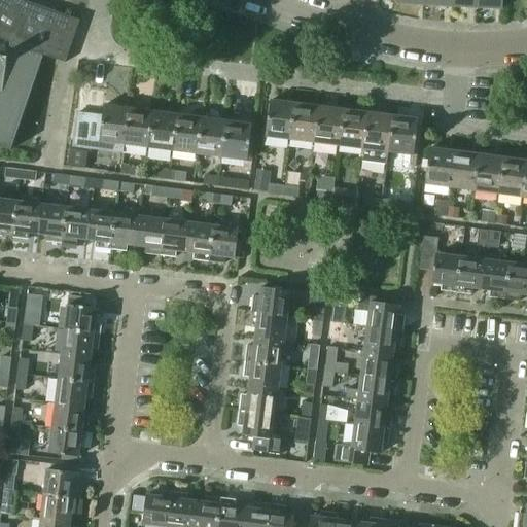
[(0,0),(0,148),(12,150),(44,56),(67,64),(81,22),(36,4),(27,0),(0,0)]
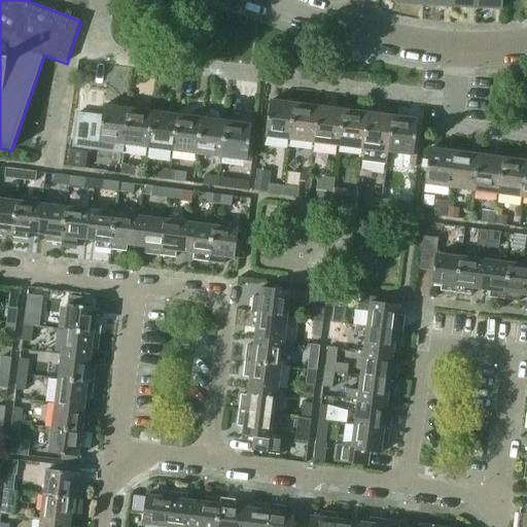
[(501,0),(476,0),(476,7),(501,9),(501,0)]
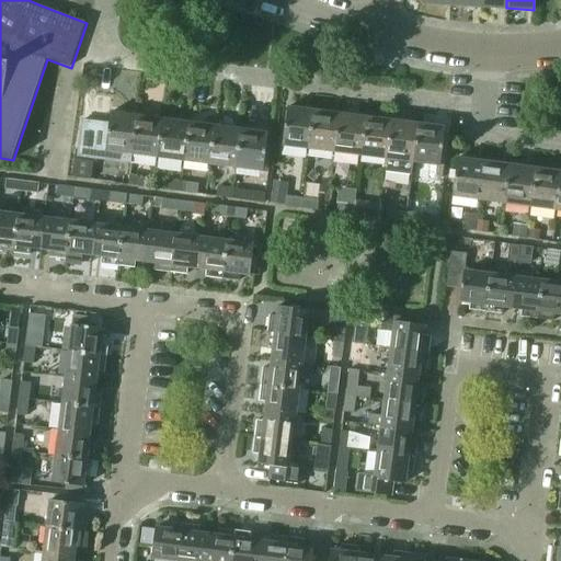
[(309,149),(313,112),(287,109),(283,146),(309,149)]
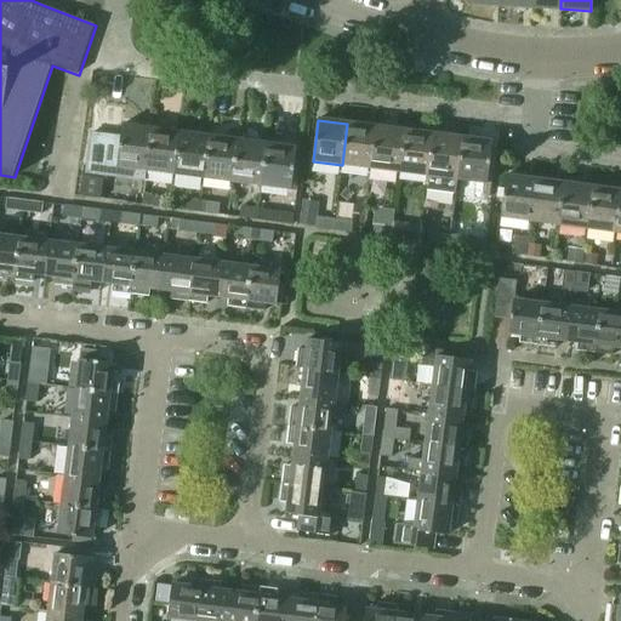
[(342,165),(370,169),(376,127),(347,124),(342,165)]
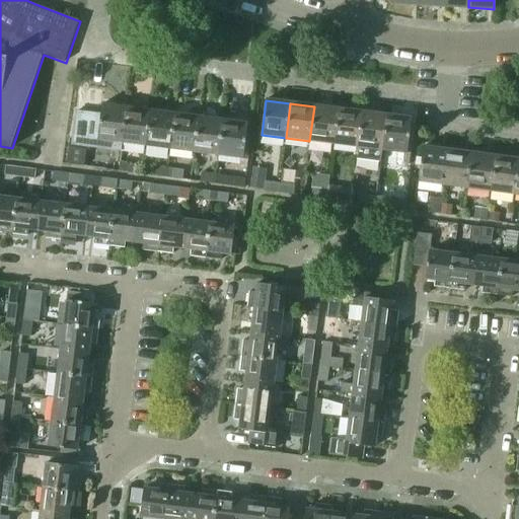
[(122,143),(127,108),(102,105),(97,140),(122,143)]
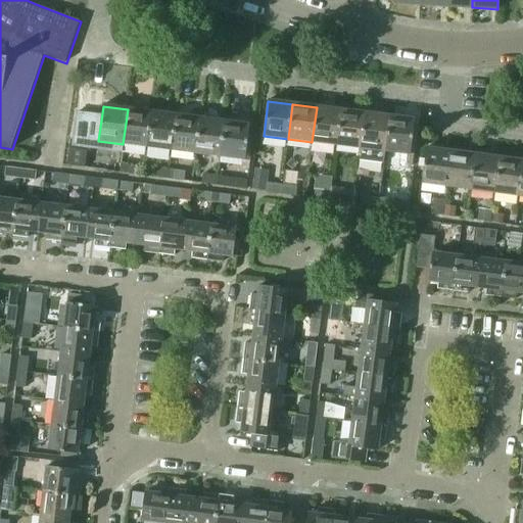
[(312,142),(336,145),(340,110),(317,107),(312,142)]
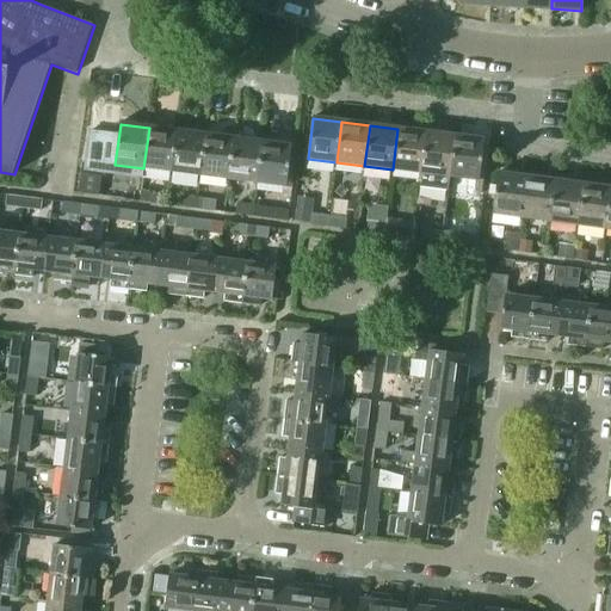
[(143,168),(172,173),(178,131),(149,128),(143,168)]
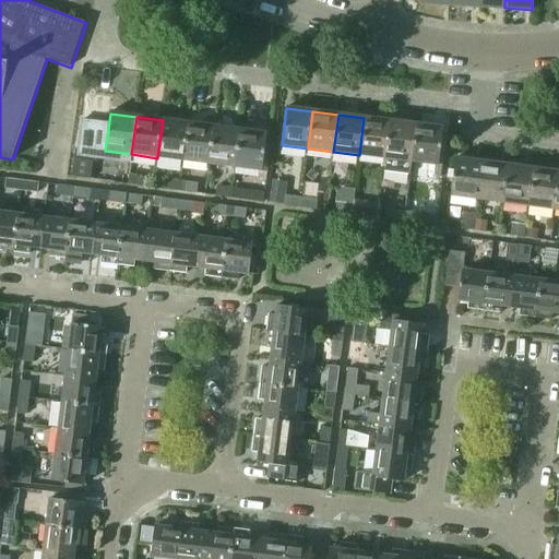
[(359,155),(385,159),(390,121),(364,118),(359,155)]
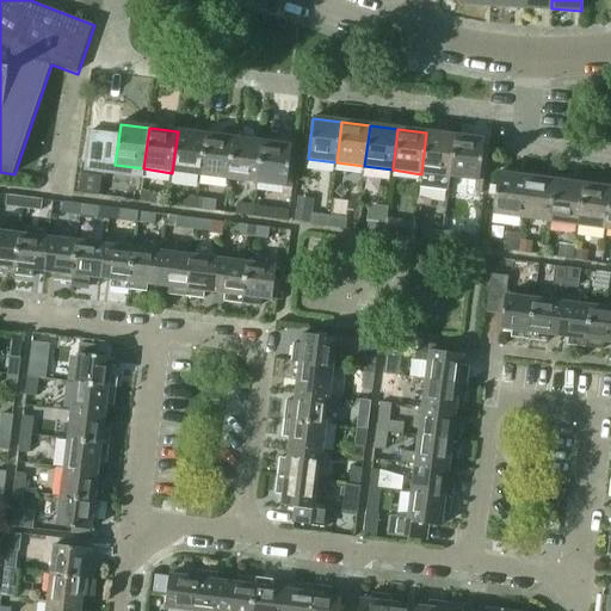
[(172,173),(201,177),(205,135),(178,131),(172,173)]
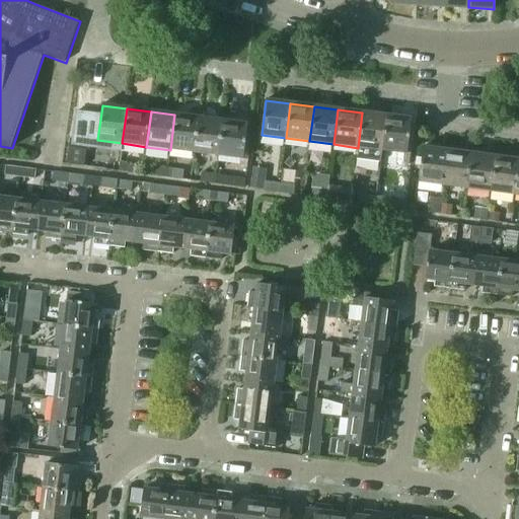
[(358,148),(383,151),(387,116),(362,113),(358,148)]
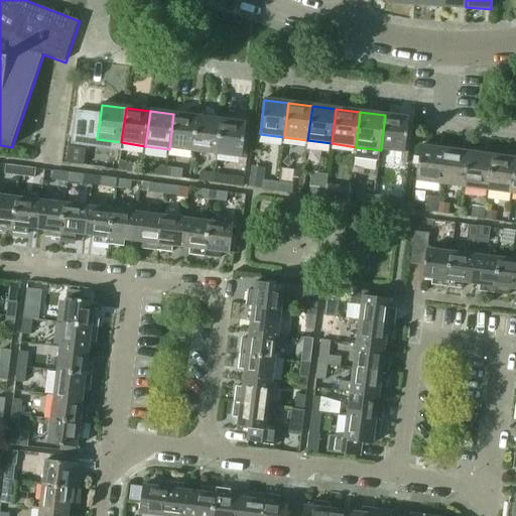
[(169,149),(194,152),(198,118),(173,114),(169,149)]
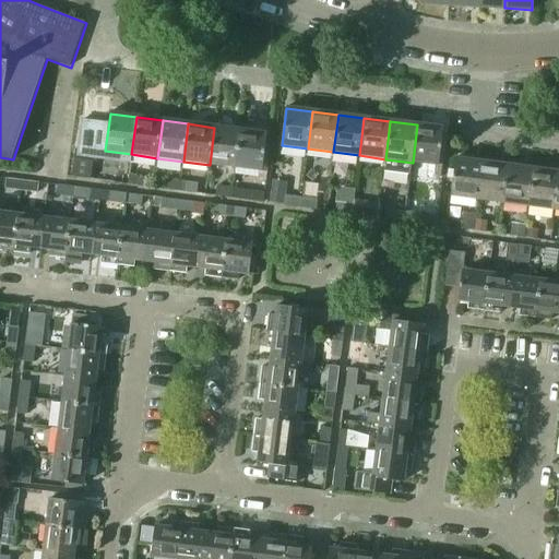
[(417,125),(413,163),(428,165),(426,175),(430,180),(436,180),(441,177),(442,166),(438,165),(443,128),(417,125)]
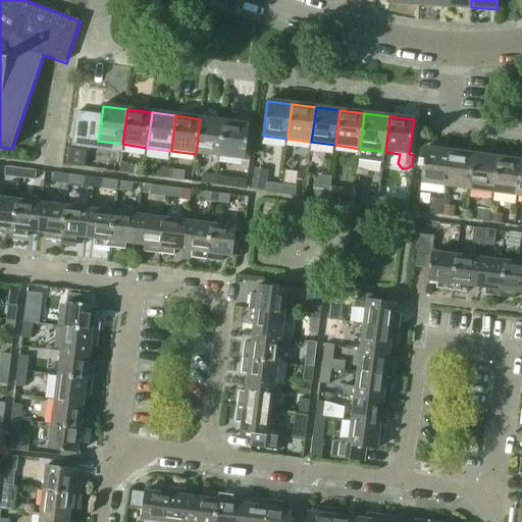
[(196,154),(219,157),(224,122),(200,119),(196,154)]
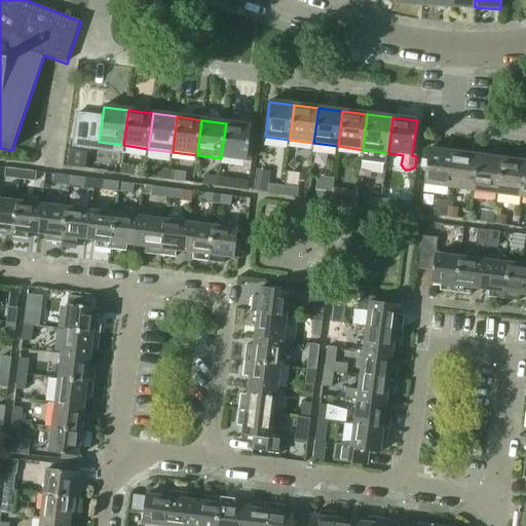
[(252,126),(226,123),(221,158),(247,162),(252,126)]
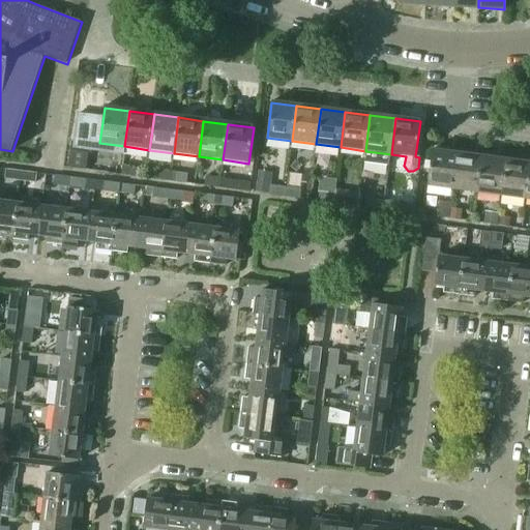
[(69,150),(67,168),(86,170),(88,153),(69,150)]
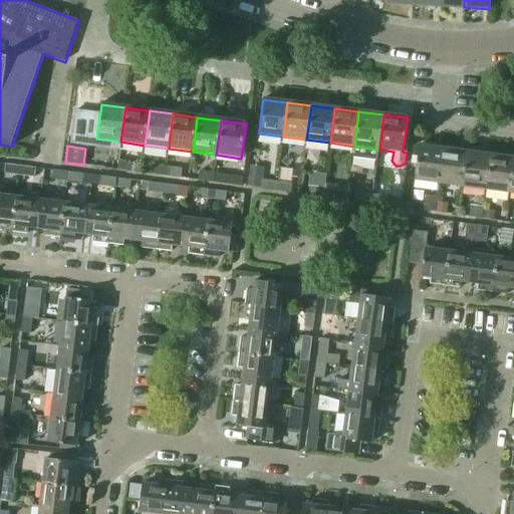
[(414,181),(438,184),(442,150),(419,146),(414,181)]
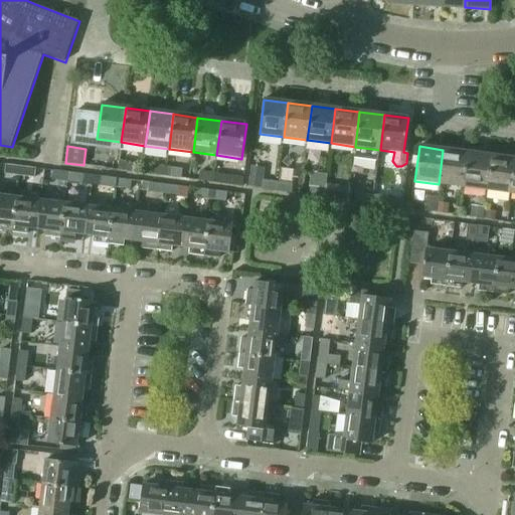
[(439,184),(462,187),(466,153),(443,150),(439,184)]
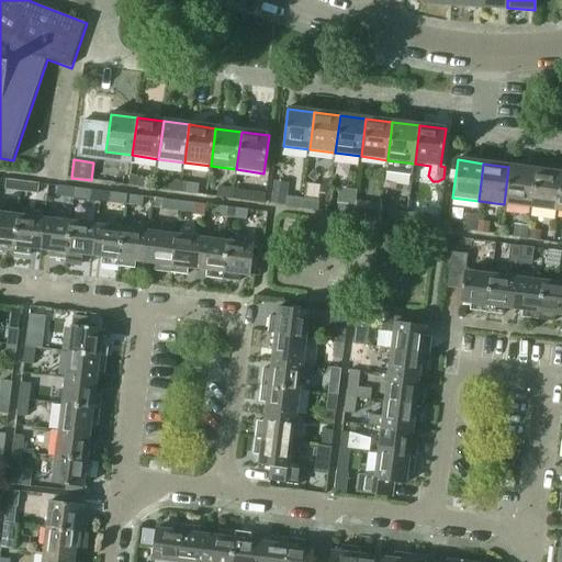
[(504,204),(530,208),(536,170),(508,167),(504,204)]
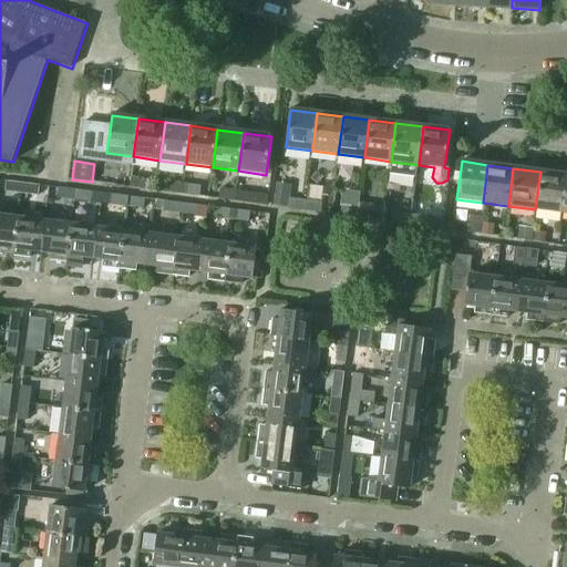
[(535,209),(560,214),(566,175),(540,172),(535,209)]
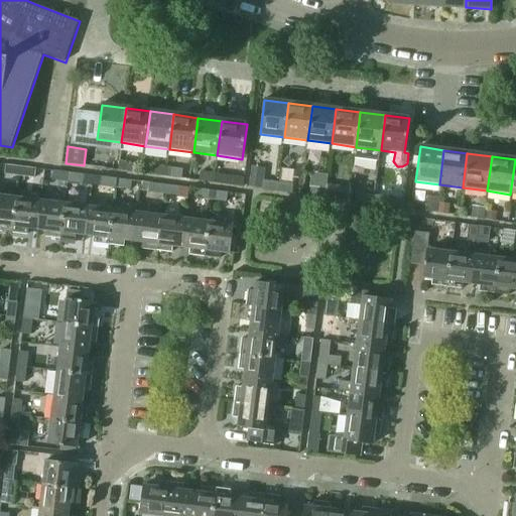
[(119,160),(117,170),(133,172),(134,162),(119,160)]
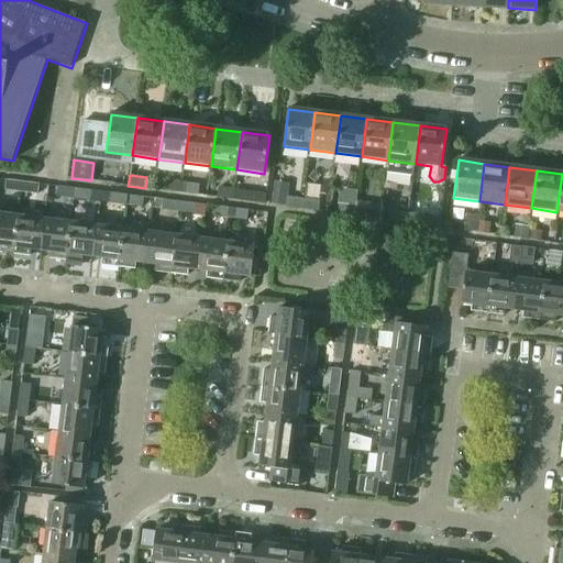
[(22,192),(24,181),(6,179),(3,189),(22,192)]
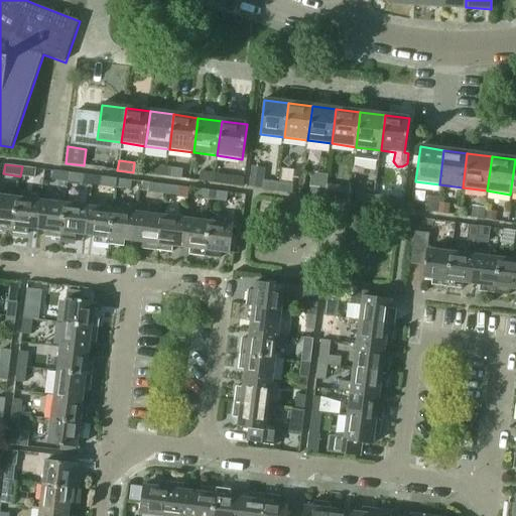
[(166,177),(167,166),(150,164),(149,174),(166,177)]
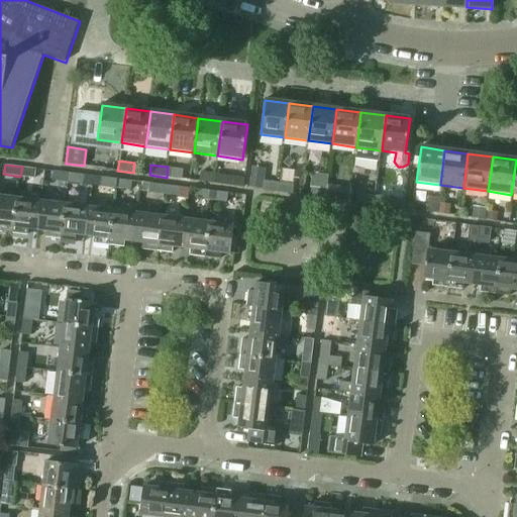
[(35,169),(22,167),(20,177),(34,178),(35,169)]
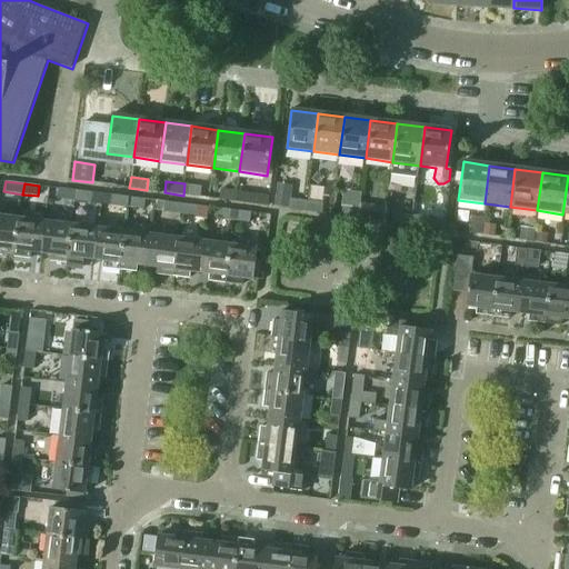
[(201,186),(185,183),(183,196),(199,198),(201,186)]
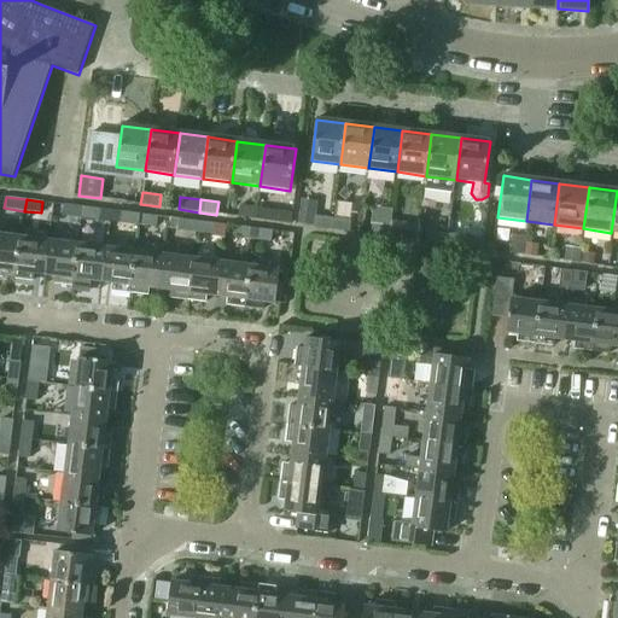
[(81,217),(83,207),(53,203),(52,214),(81,217)]
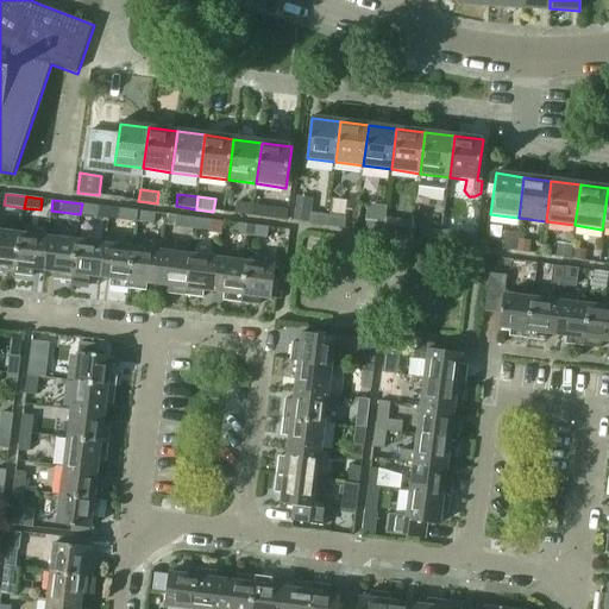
[(233,214),(252,217),(253,205),(236,202),(233,214)]
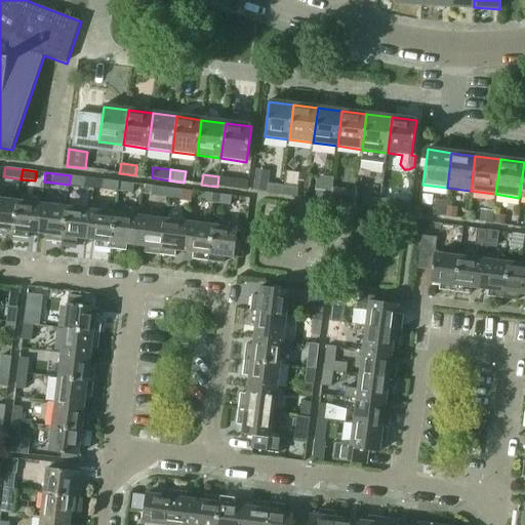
[(85,177),(71,175),(69,185),(84,187),(85,177)]
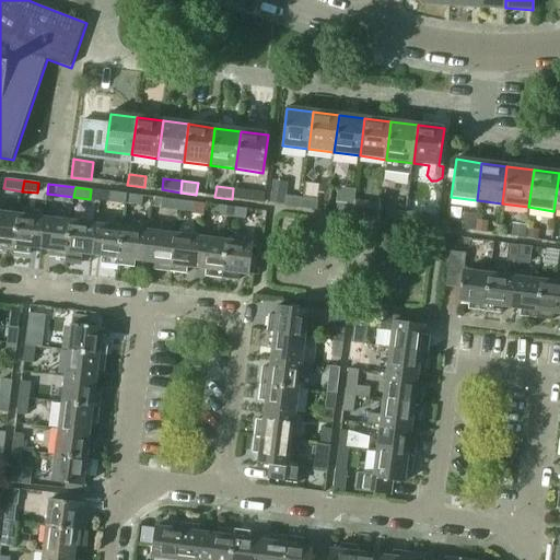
[(265,193),(233,188),(232,199),(264,202),(265,193)]
